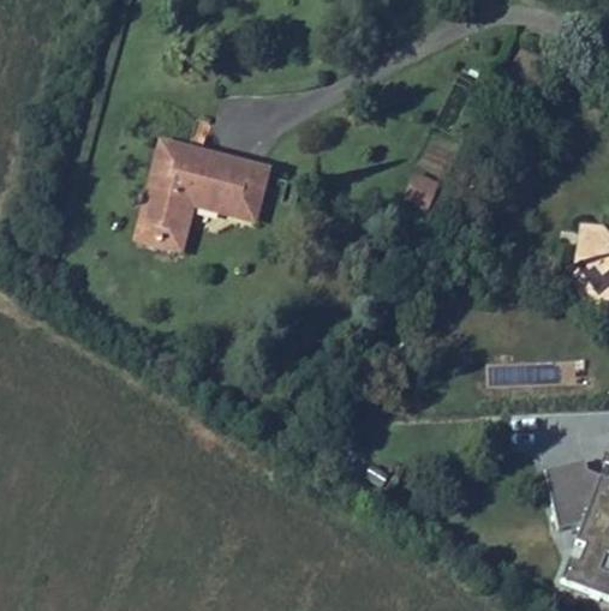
[(261,199),(268,169),(169,145),(148,235),(185,244),(196,199),(248,213),(251,196),(261,199)]
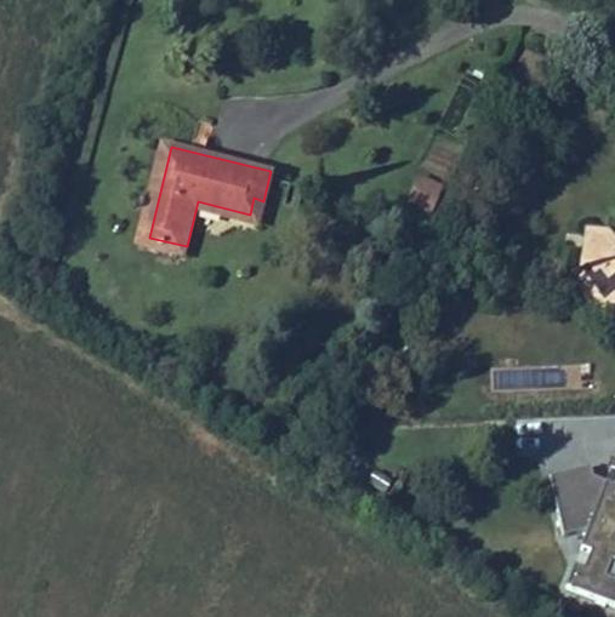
[(422,175),(410,203),(437,213),(449,187),(422,175)]
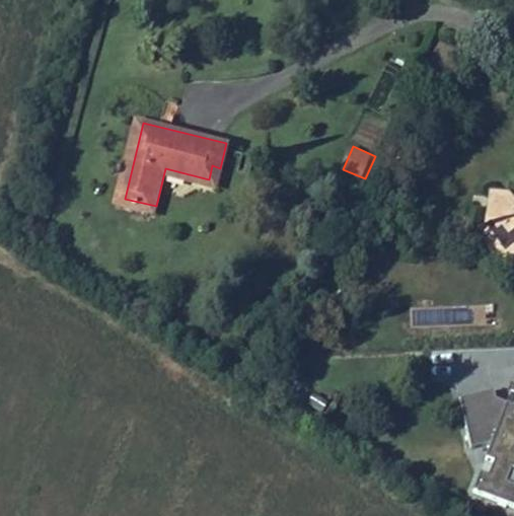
[(212,165),(209,179),(217,181),(220,168),(212,165)]
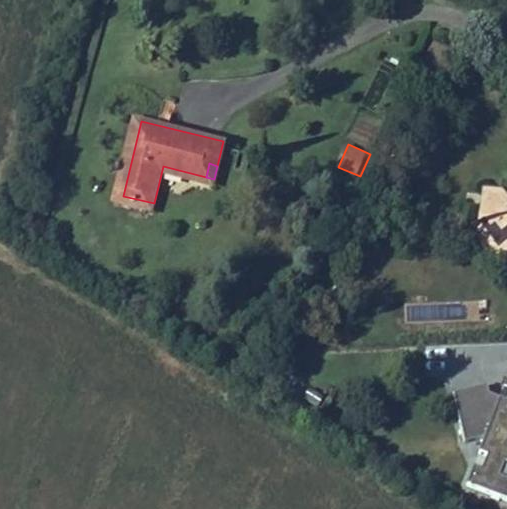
[(491,392),(487,384),(454,391),(465,440),(486,436),(469,481),(506,495),(506,474),(500,472),(505,459),(506,459),(506,384),(502,396),(491,392)]
